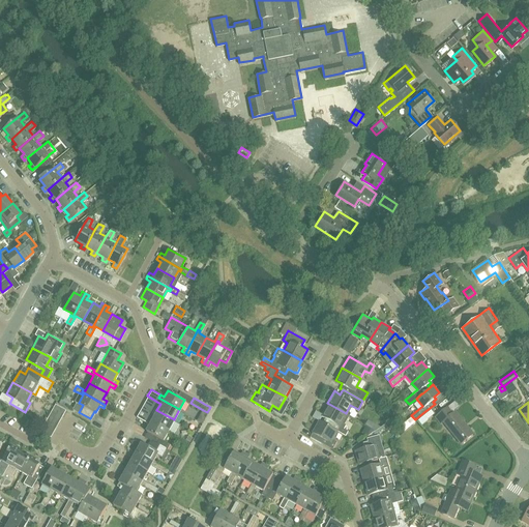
[(53,405),(52,408),(62,414),(65,408),(55,403),(53,405)]
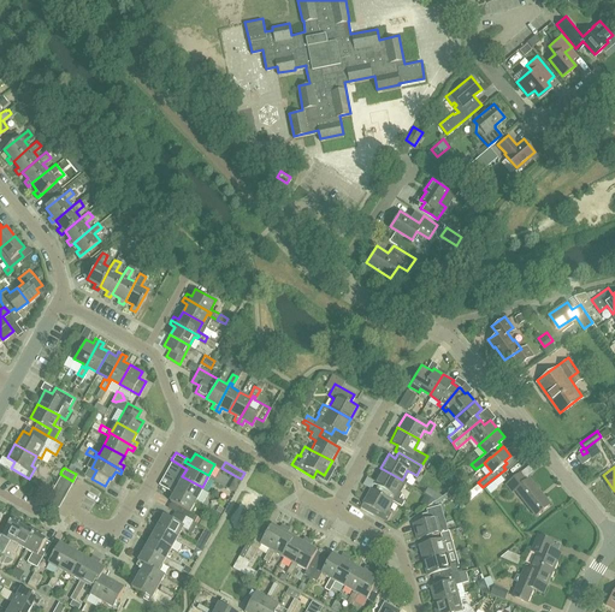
[(402,480),(380,468),(373,481),(378,485),(376,489),(391,498),(401,504),(403,499),(398,495),(401,491),(397,488),(402,480)]
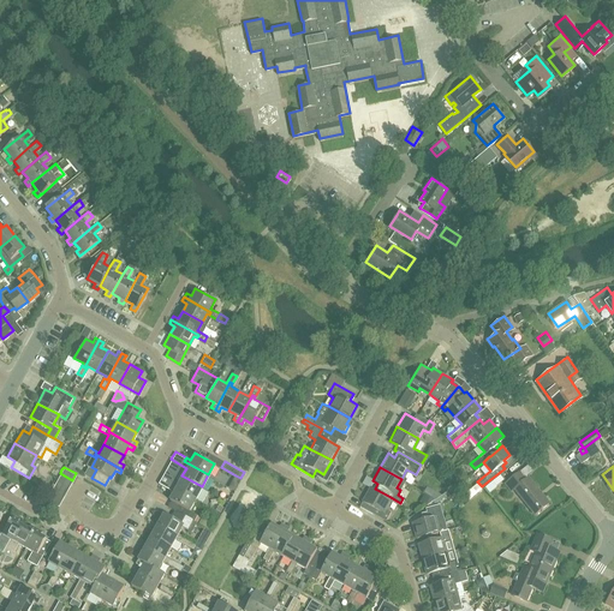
[(535,513),(548,501),(528,474),(524,477),(519,469),(505,480),(511,489),(513,486),(535,513)]
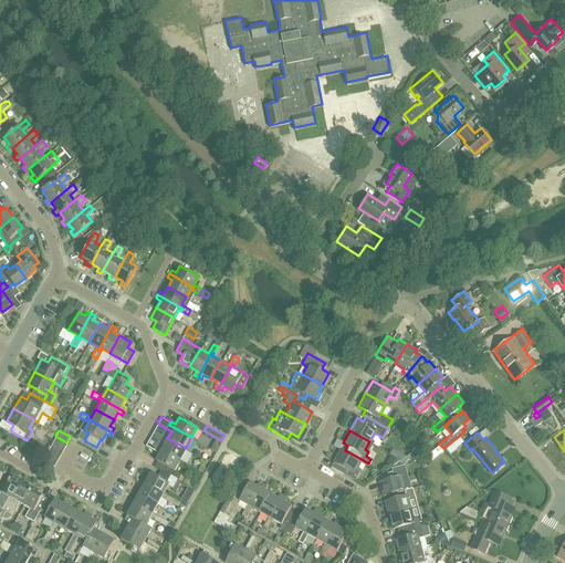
[(463,434),(449,445),(453,450),(467,439),(463,434)]
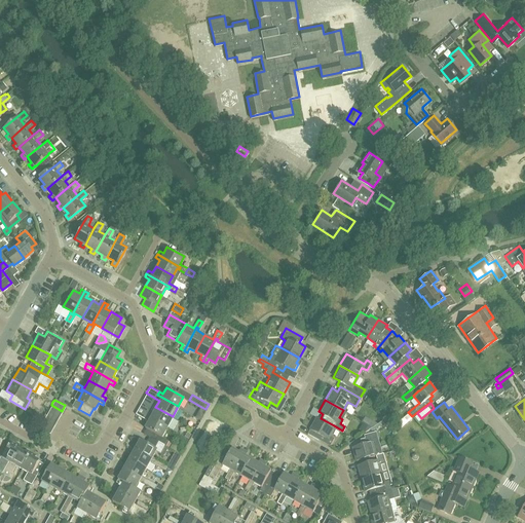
[(51,405),(50,406),(48,410),(59,416),(62,411),(51,405)]
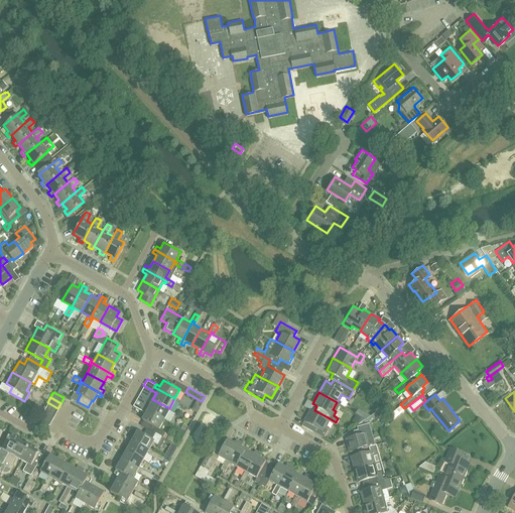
[(169,408),(152,399),(149,405),(136,398),(132,404),(141,409),(143,406),(163,417),(169,408)]
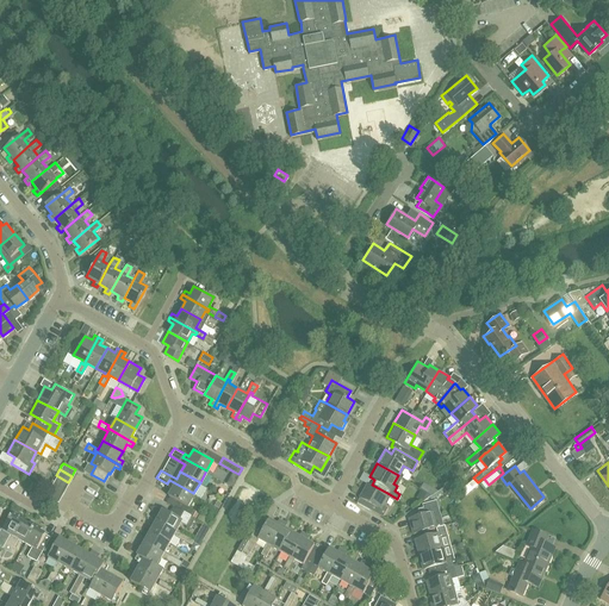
[(56,475),(53,481),(64,488),(68,482),(56,475)]
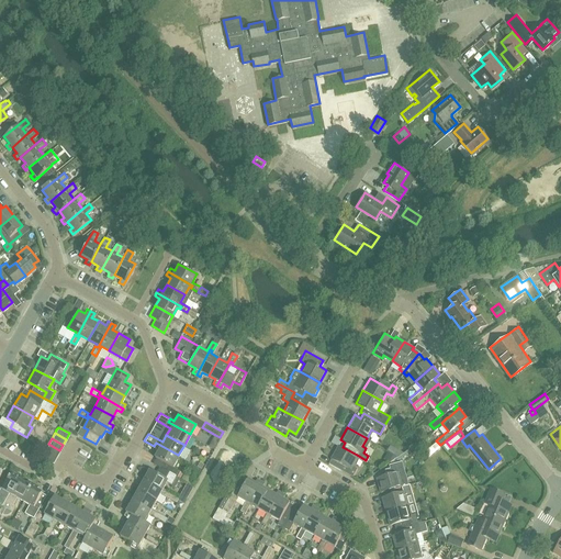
[(172,466),(178,455),(156,443),(154,446),(158,448),(155,456),(165,461),(161,467),(177,476),(180,469),(172,466)]
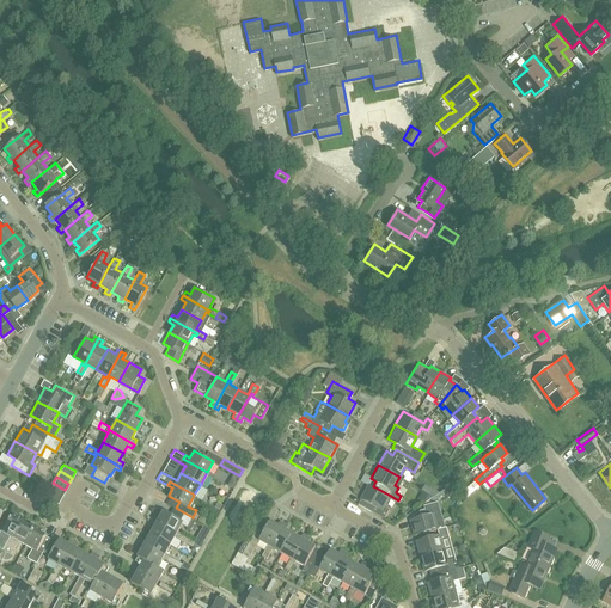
[(65,490),(53,483),(49,490),(61,496),(65,490)]
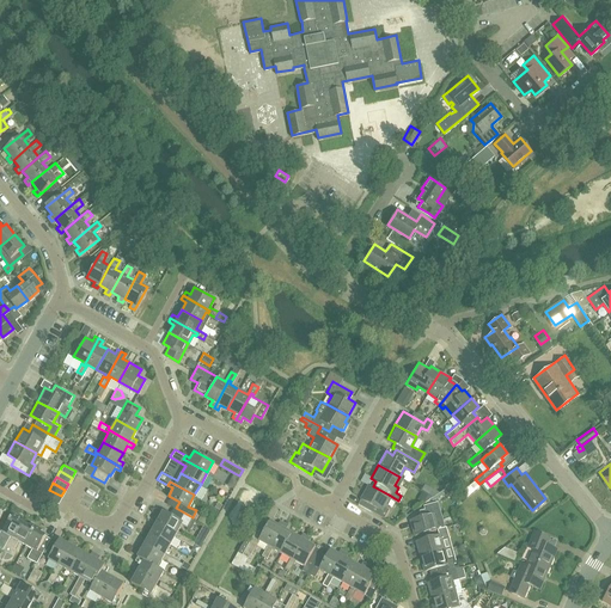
[(389,495),(373,486),(368,483),(360,497),(378,507),(376,513),(383,516),(389,507),(384,504),(389,495)]
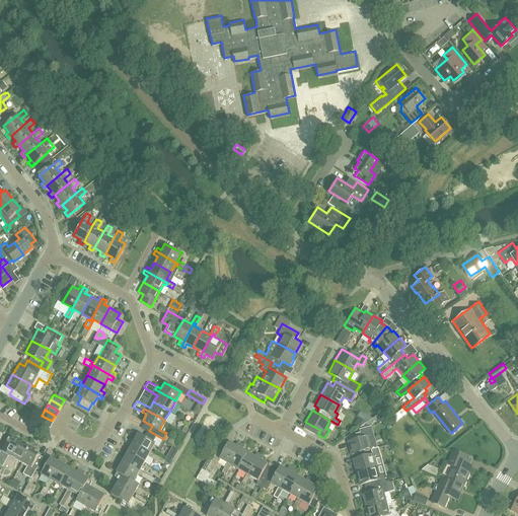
[(378,419),(375,414),(366,420),(370,426),(378,419)]
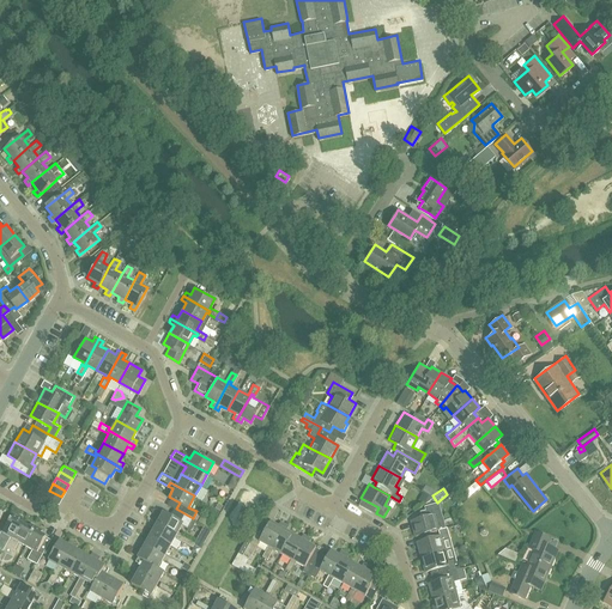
[(61,497),(49,491),(46,497),(58,504),(61,497)]
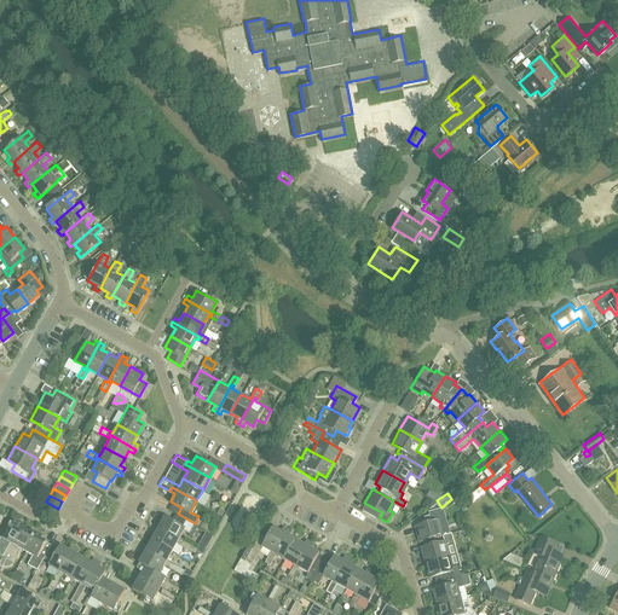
[(443,533),(439,522),(444,521),(440,506),(429,510),(431,512),(423,515),(425,521),(414,524),(419,539),(442,533),(443,533)]
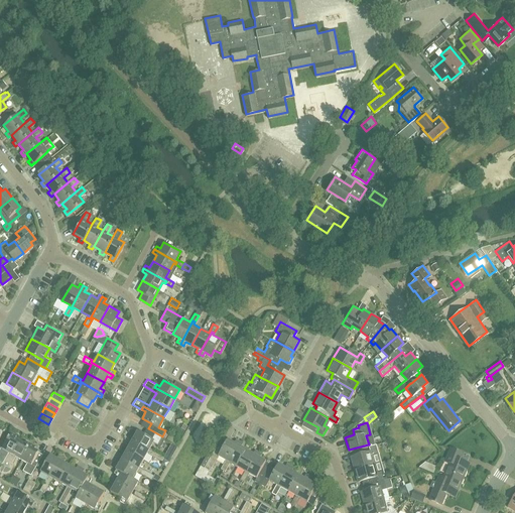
[(162,436),(148,428),(147,428),(144,433),(137,429),(133,436),(129,433),(127,437),(150,450),(149,453),(155,456),(157,452),(149,446),(152,441),(158,444),(162,436)]
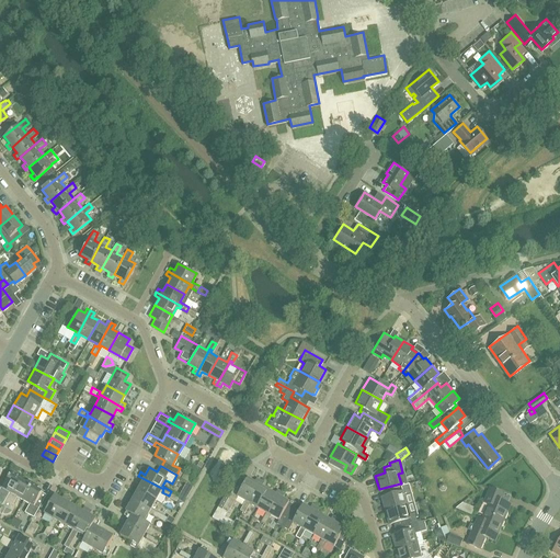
[(11,494),(20,478),(15,476),(18,473),(11,469),(2,486),(1,486),(0,487),(0,496),(1,497),(0,499),(0,512),(1,513),(6,505),(9,508),(12,502),(4,498),(7,492),(11,494)]
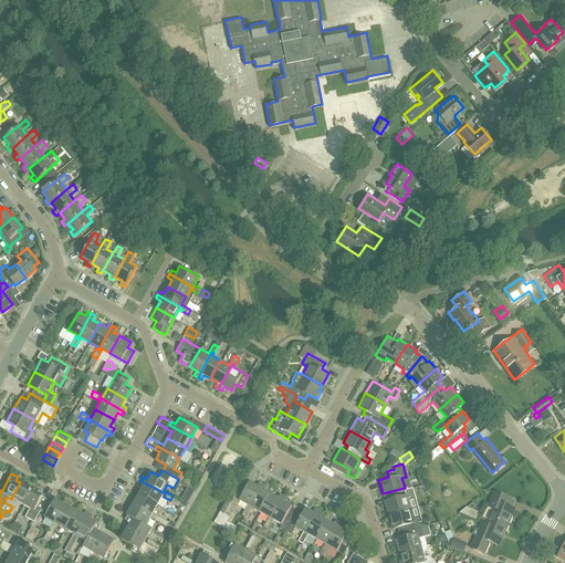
[(165,493),(139,480),(137,483),(142,486),(138,492),(156,503),(160,494),(164,497),(165,493)]
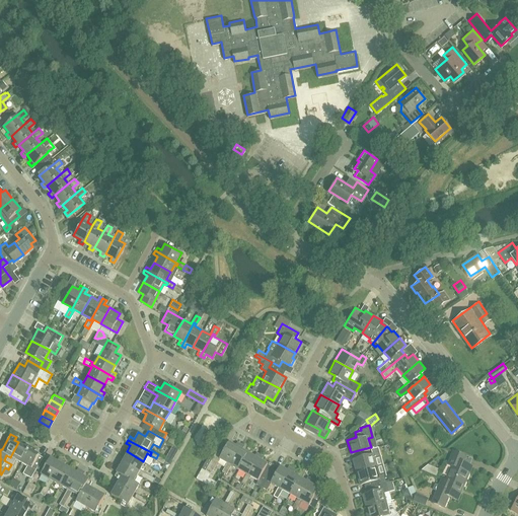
[(227,464),(240,442),(236,440),(234,444),(228,440),(218,457),(226,461),(225,463),(227,464)]
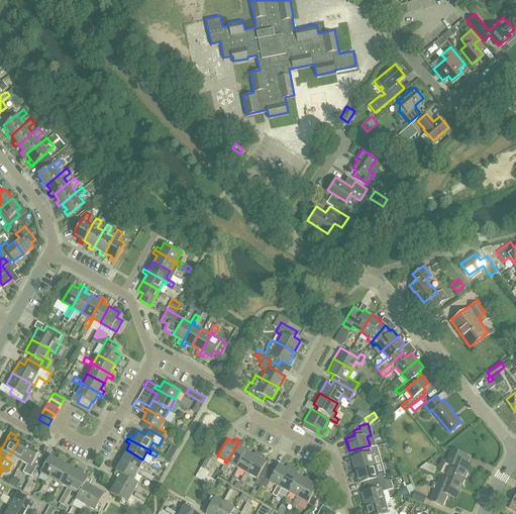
[(23,443),(18,440),(10,455),(6,453),(4,458),(11,463),(15,455),(21,458),(29,443),(25,440),(23,443)]
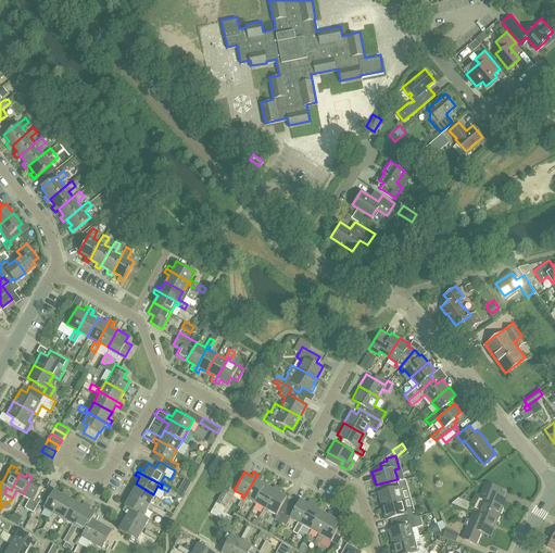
[(243,498),(241,497),(237,504),(241,506),(247,498),(254,502),(265,484),(259,480),(261,476),(257,474),(243,498)]
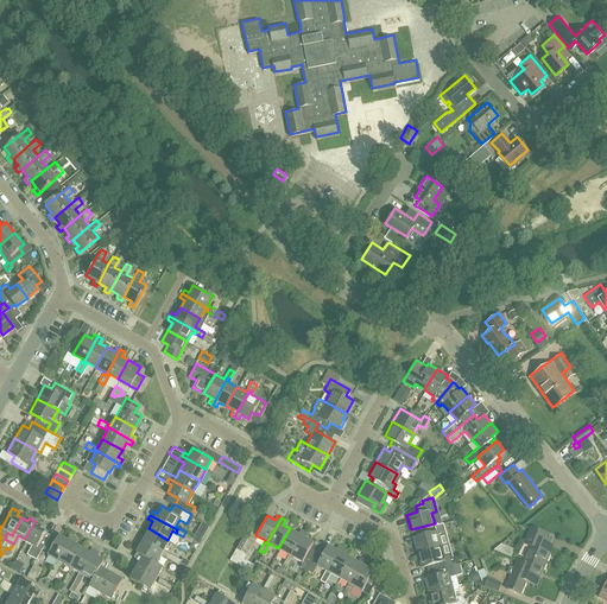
[(35,521),(25,539),(31,544),(26,552),(36,558),(46,538),(42,535),(45,531),(39,527),(40,523),(35,521)]
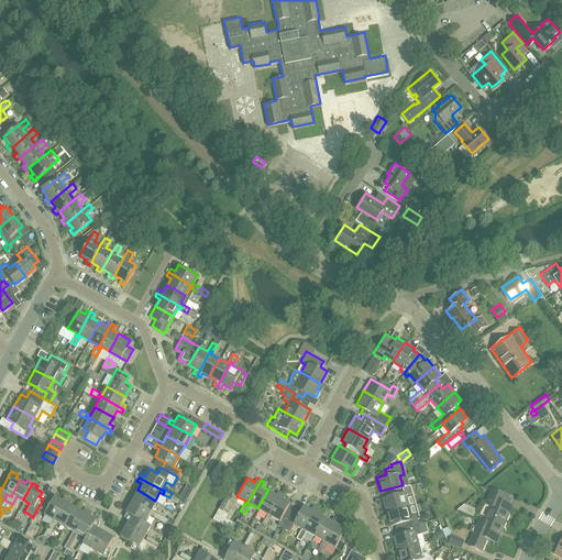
[(403,485),(401,485),(403,491),(382,496),(386,511),(408,505),(405,495),(412,493),(410,483),(403,485)]
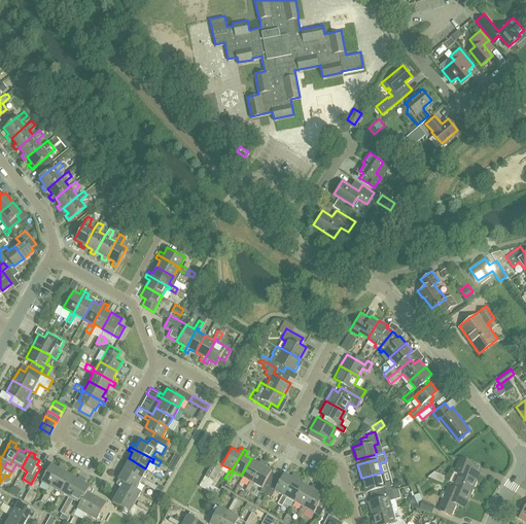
[(120,462),(119,465),(142,479),(141,481),(147,485),(150,481),(141,476),(145,468),(129,458),(125,465),(120,462)]
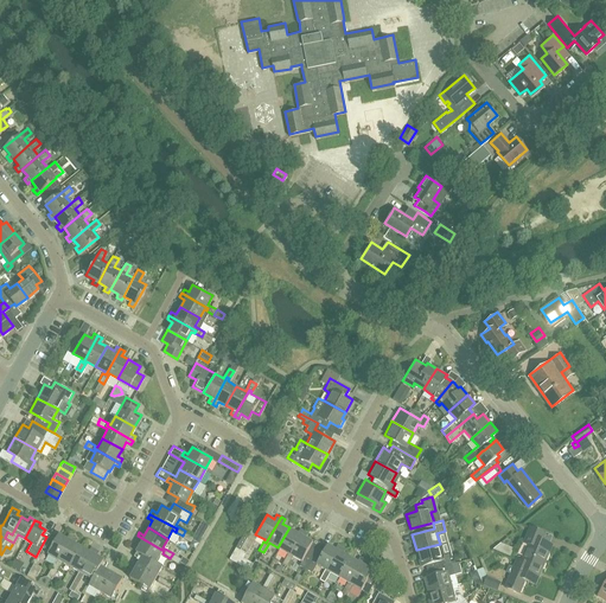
[(297,532),(289,527),(278,547),(287,552),(281,562),(286,565),(291,557),(288,556),(303,528),(299,527),(297,532)]
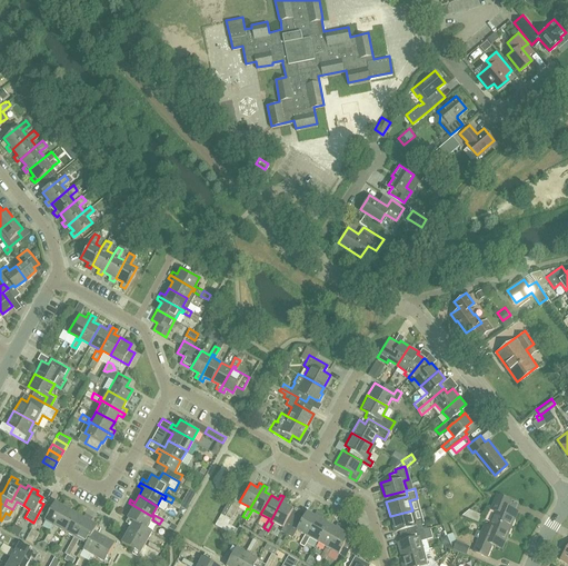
[(288,498),(284,496),(270,522),(272,523),(273,520),(281,525),(280,528),(286,532),(295,516),(289,513),(292,507),(285,503),(288,498)]
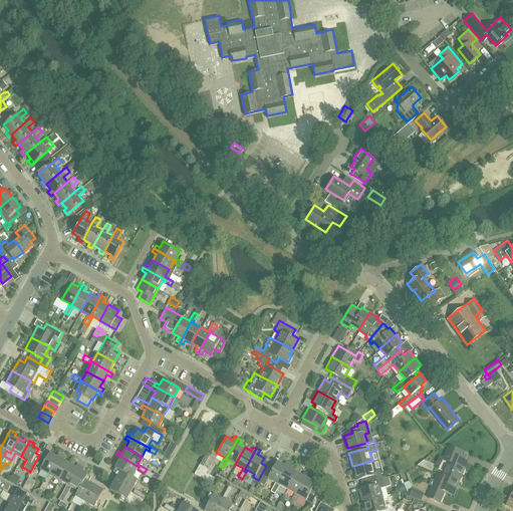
[(48,476),(61,453),(57,451),(55,455),(49,452),(39,468),(47,472),(46,474),(48,476)]
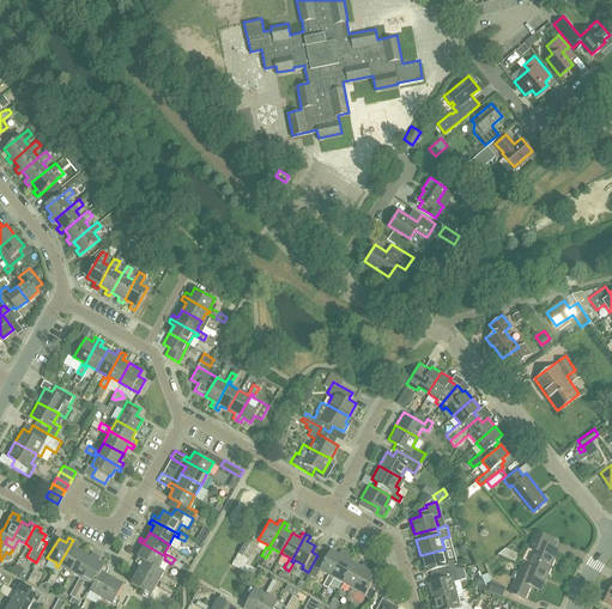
[(244,539),(237,550),(242,554),(249,541),(244,539)]
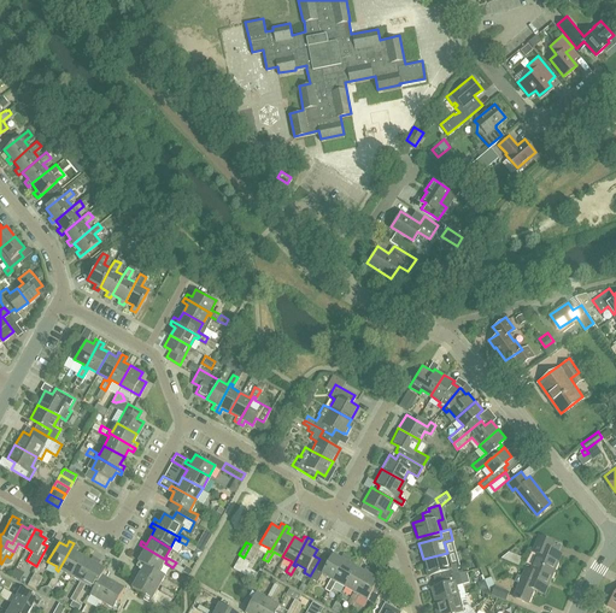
[(58,571),(56,569),(51,577),(57,579),(62,570),(71,575),(82,554),(75,550),(77,546),(74,543),(58,571)]
